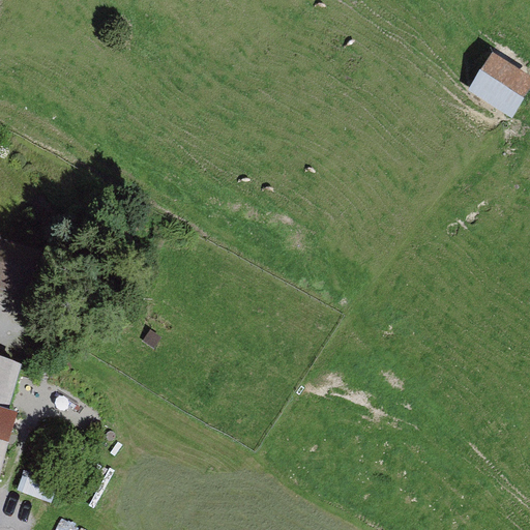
[(529,91),(529,88),(495,65),(474,97),(511,121),(529,91)]
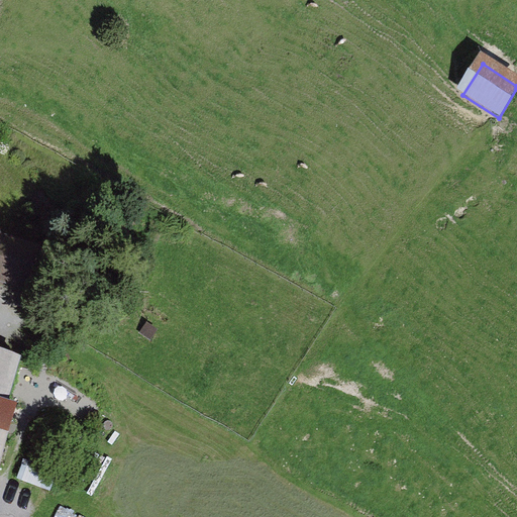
[(2,232),(0,233),(0,281),(24,288),(35,245),(2,232)]
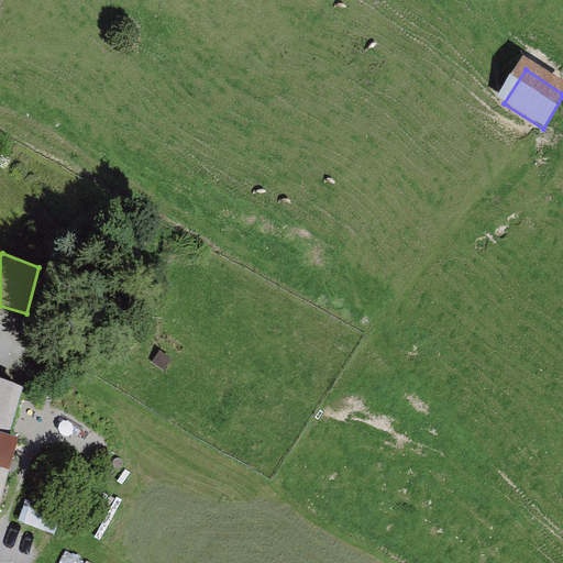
[(159,351),(152,363),(164,371),(172,360),(159,351)]
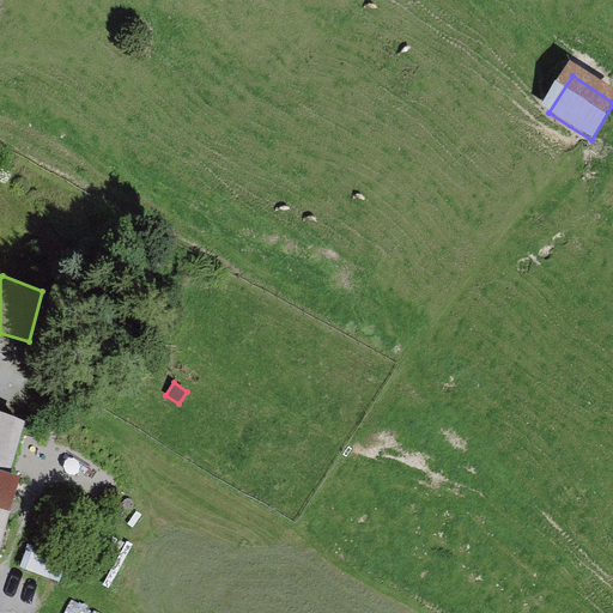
[(25,419),(0,412),(0,548),(18,487),(7,484),(25,419)]
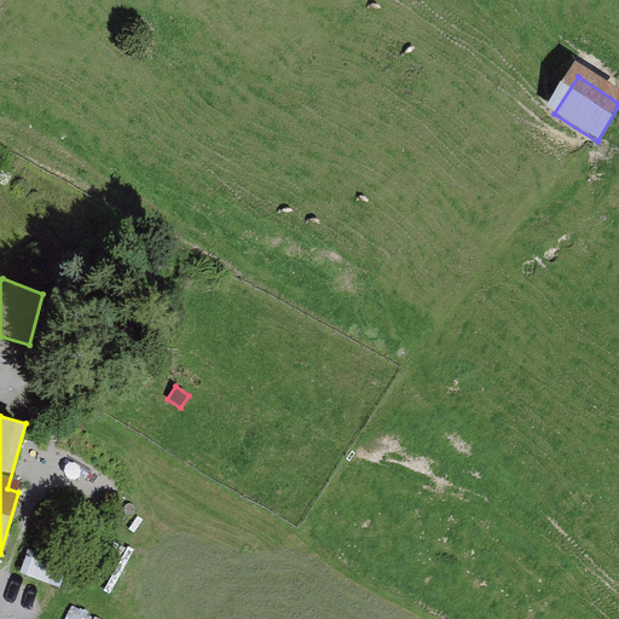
[(29,550),(22,574),(62,586),(69,562),(29,550)]
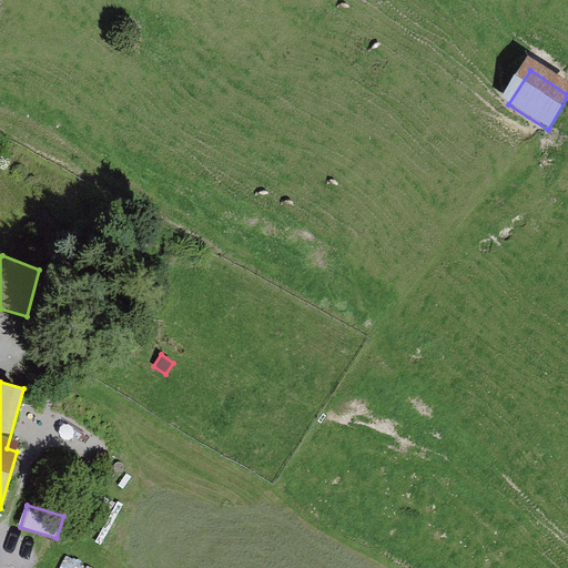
All buildings are outlined.
